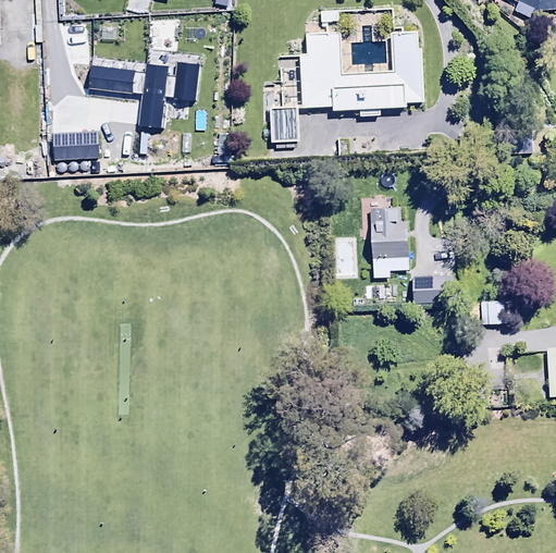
[(518,0),(514,9),(531,17),(535,9),(555,7),(555,0),(518,0)]
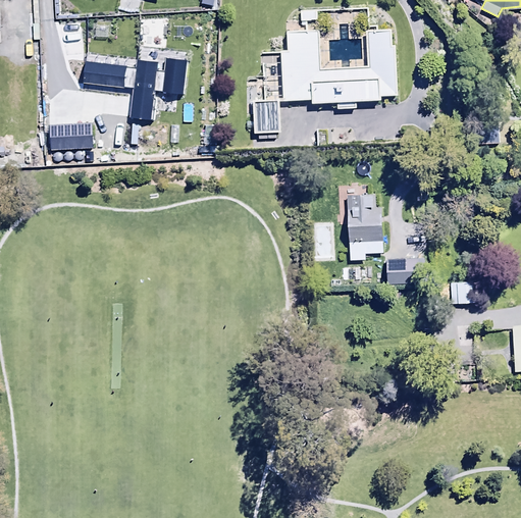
[(361,57),(328,58),(328,30),(288,31),(288,49),(282,49),(283,100),(313,100),(313,103),(339,103),(339,108),(358,107),(358,101),(382,100),(382,95),(397,95),(396,45),(392,45),(392,29),(369,29),(370,68),(361,68),(361,57)]
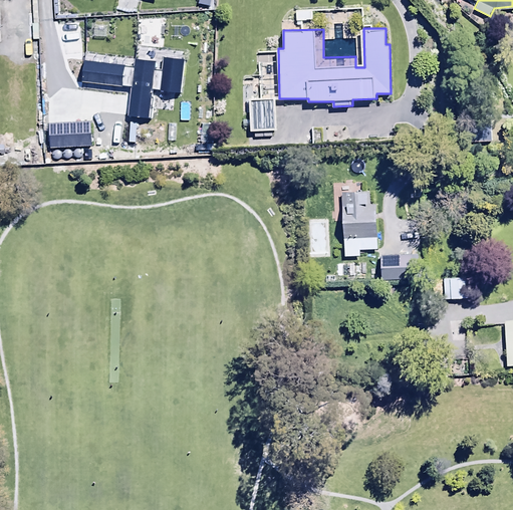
[(275,97),(250,98),(251,130),(276,129),(275,97)]
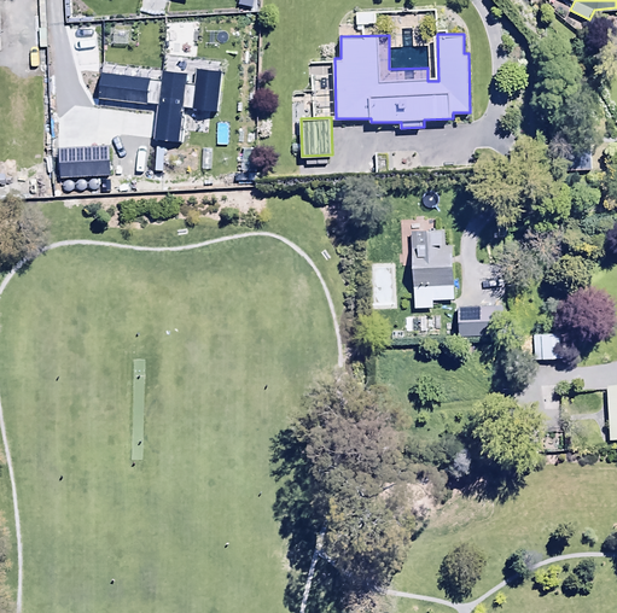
[(443,229),(411,231),(414,308),(434,307),(434,299),(455,298),(453,245),(444,245),(443,229)]
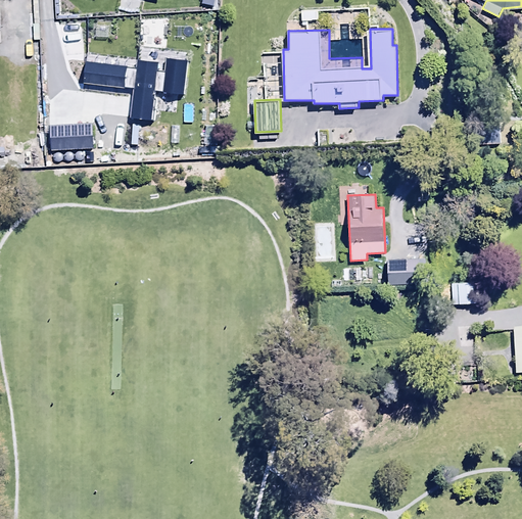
[(422,257),(387,257),(387,284),(422,283),(422,257)]
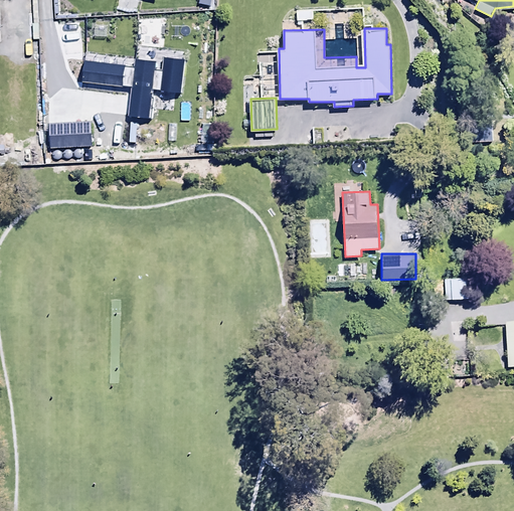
[(469,277),(445,278),(446,300),(470,299),(469,277)]
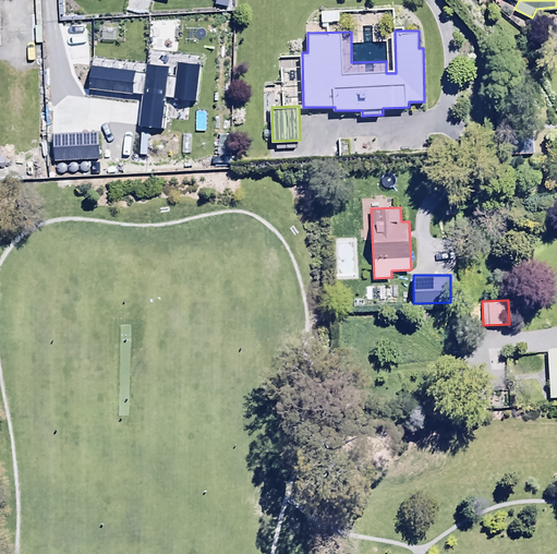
[(556,347),(547,348),(549,398),(556,397),(556,347)]
